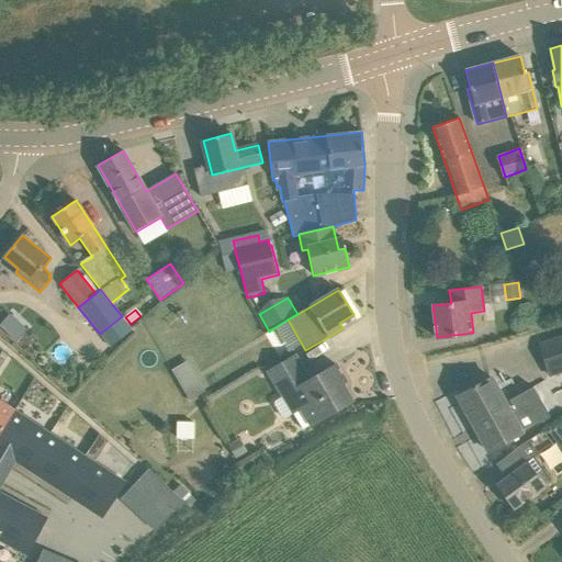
[(549,378),(561,373),(561,335),(538,341),(542,357),(541,357),(543,363),(544,363),(549,378)]
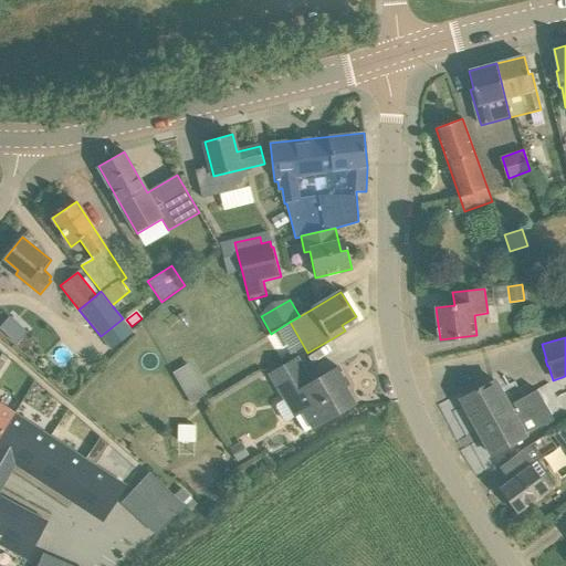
[(279,387),(305,371),(297,358),(271,374),(279,387)]
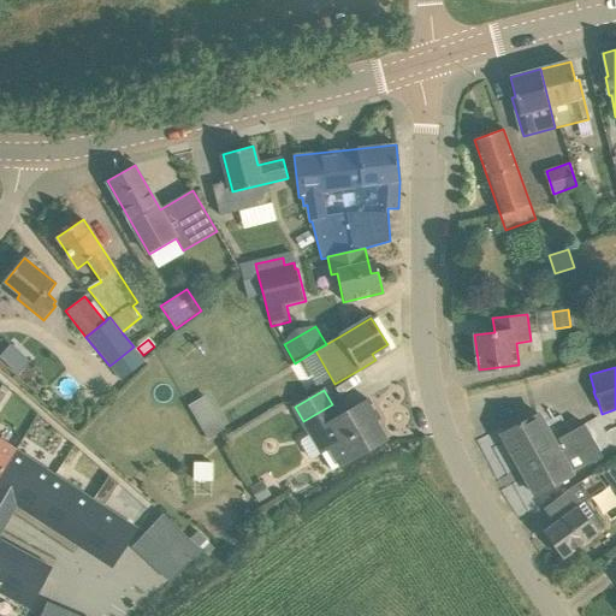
[(311,433),(308,436),(331,472),(366,451),(386,439),(375,420),(379,418),(368,400),(339,416),(332,404),(303,421),(311,433)]
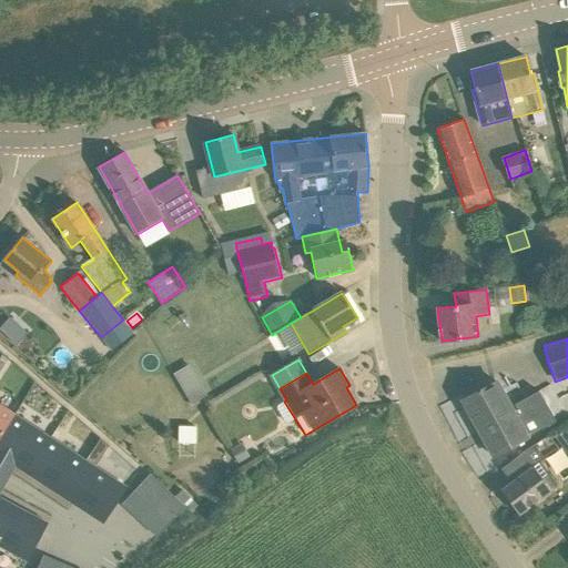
[(529,437),(535,434),(557,422),(539,391),(513,405),(499,381),(463,399),(473,418),(477,416),(497,453),(494,455),(494,456),(523,442),(529,437)]
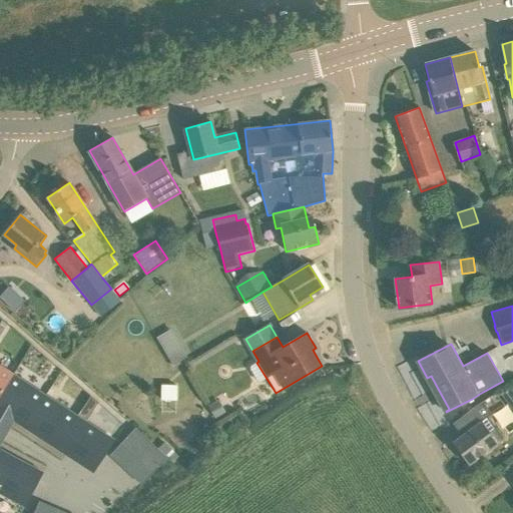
[(0,395),(13,376),(0,367),(0,395)]
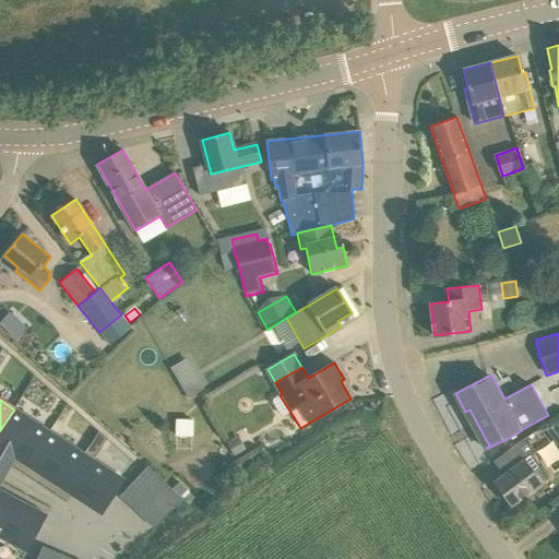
[(49,432),(14,409),(0,430),(0,447),(28,466),(49,432)]
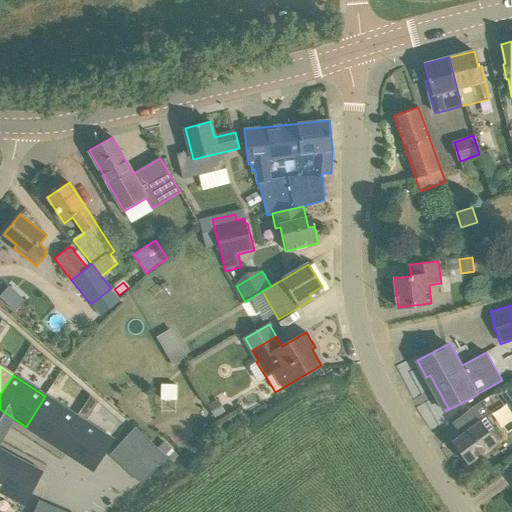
[(177,385),(161,384),(161,399),(177,400),(177,385)]
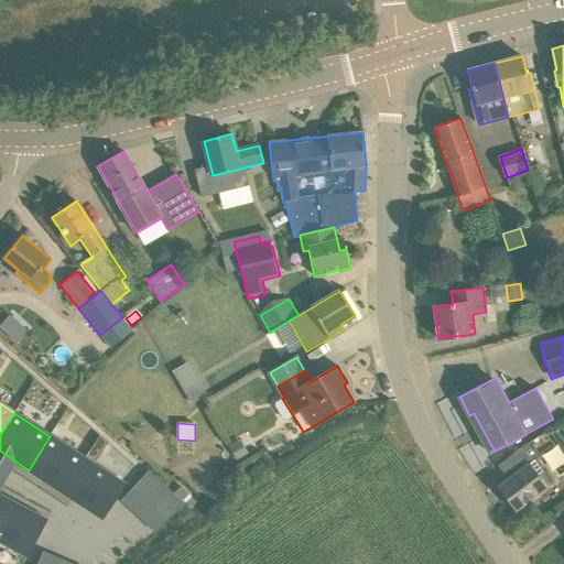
[(562,448),(563,446),(563,426),(563,425),(552,434),(562,448)]
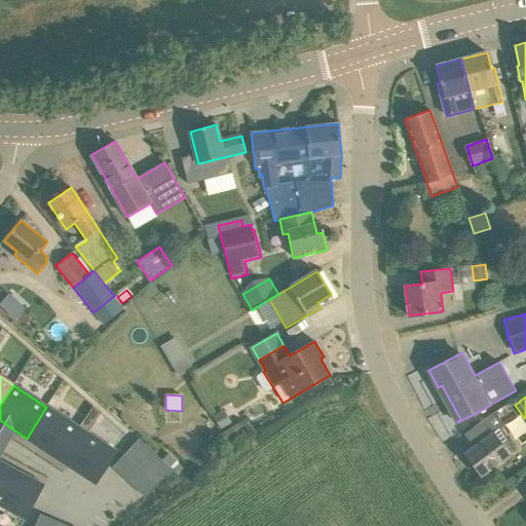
[(80,428),(46,407),(27,439),(60,459),(80,428)]
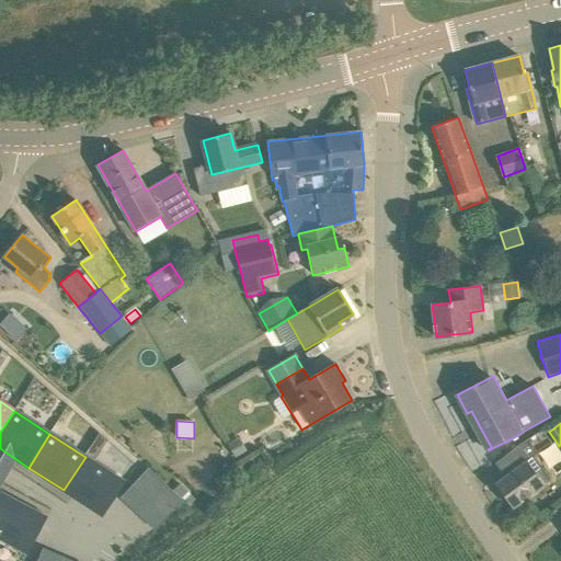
[(240,438),(228,445),(236,458),(248,451),(240,438)]
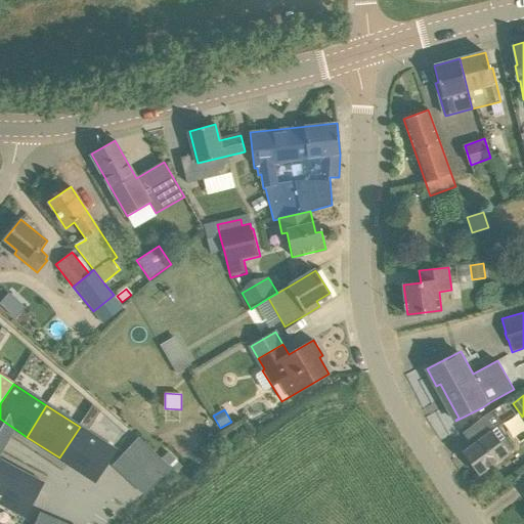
[(483,418),(492,431),(498,427),(503,424),(493,410),(483,418)]
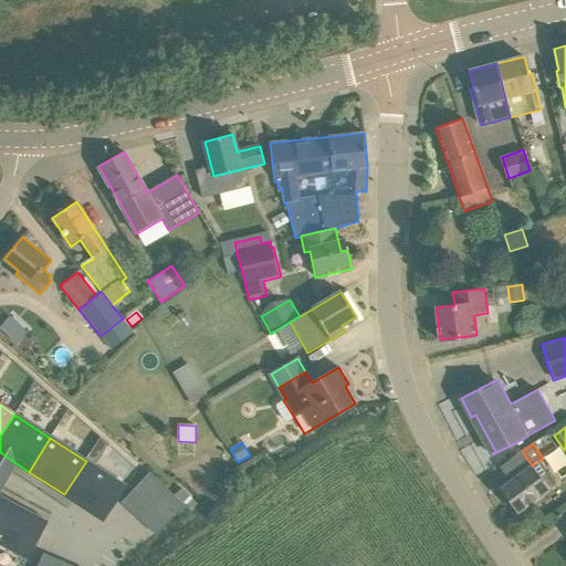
[(86,461),(64,494),(74,501),(81,491),(112,510),(127,486),(86,461)]
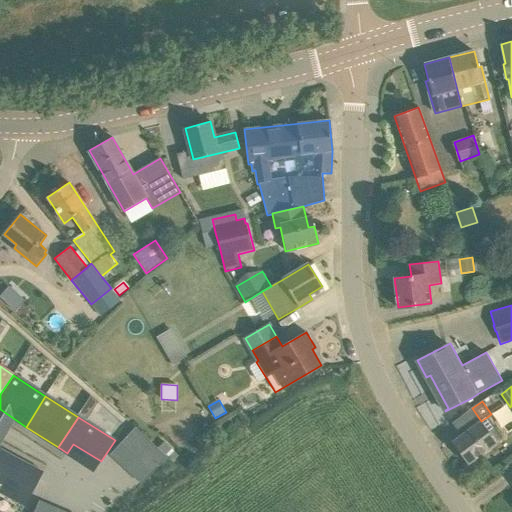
[(467,463),(504,437),(496,426),(489,431),(482,421),(452,443),(467,463)]
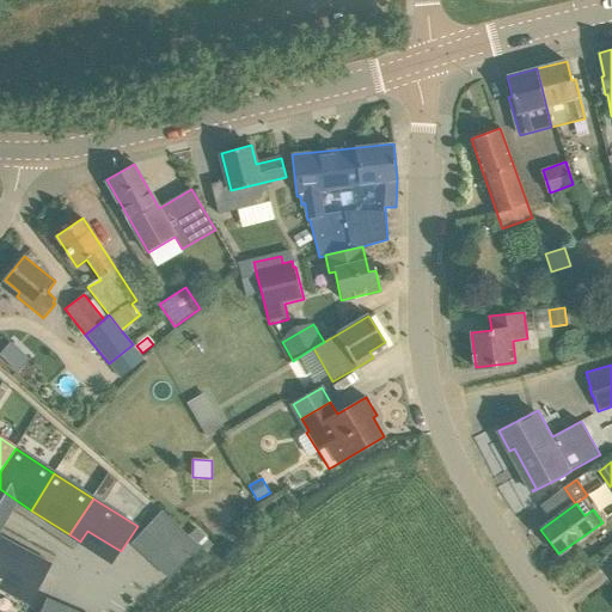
[(197,527),(189,536),(190,537),(200,546),(207,552),(214,545),(197,527)]
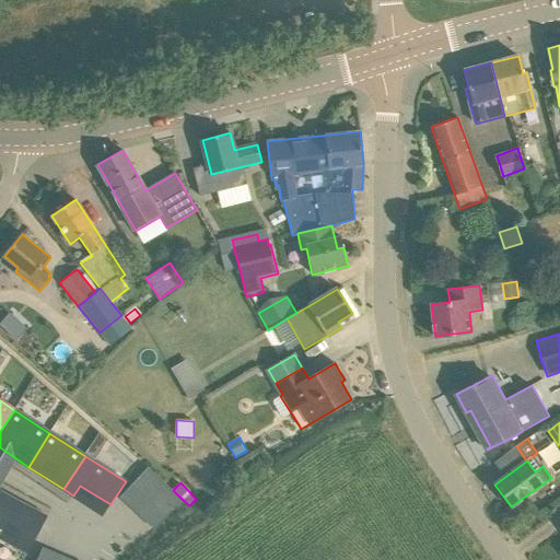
[(0,514),(10,496),(0,490),(0,514)]
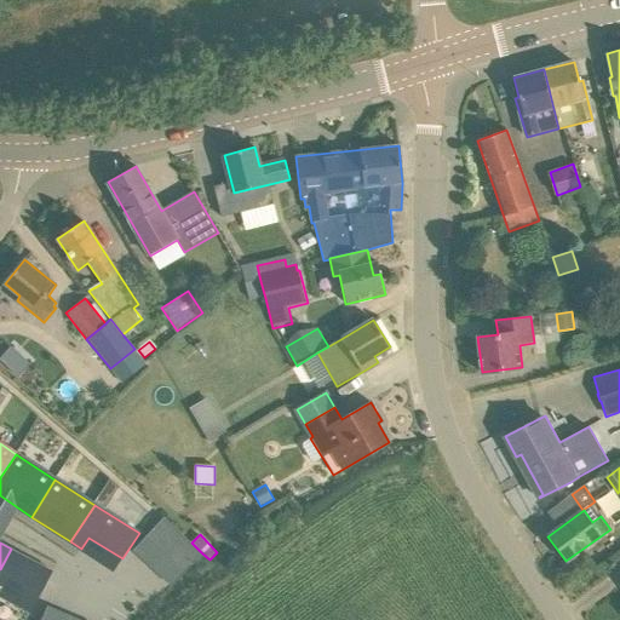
[(53,572),(11,549),(0,569),(0,596),(30,613),(53,572)]
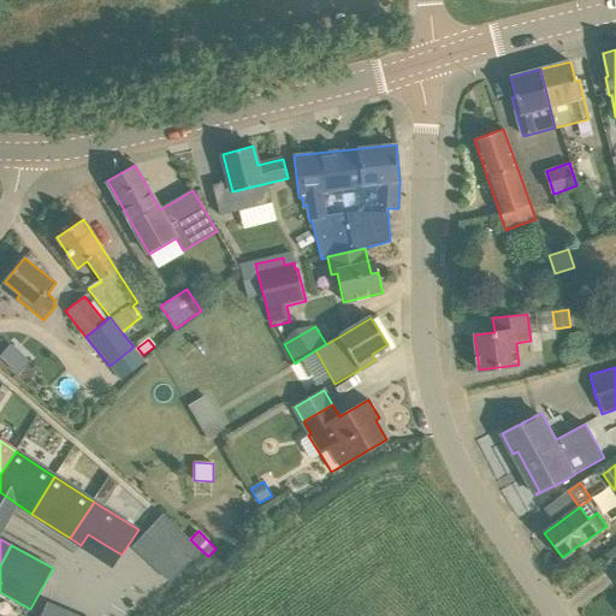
[(211,584),(221,575),(208,563),(200,572),(211,584)]
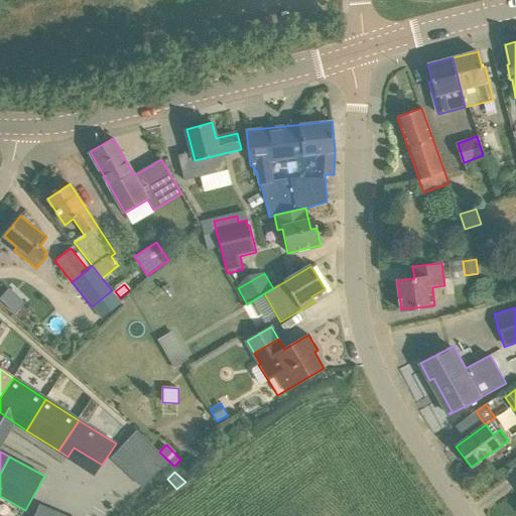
[(167,496),(177,489),(176,489),(167,479),(158,486),(167,496)]
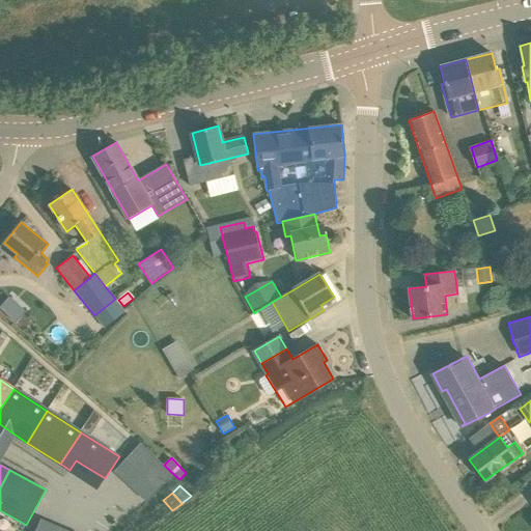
[(164,518),(172,510),(163,500),(155,506),(164,518)]
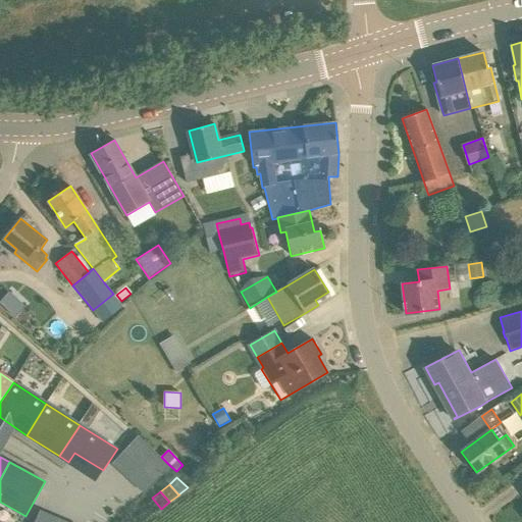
[(152,515),(161,509),(152,498),(143,505),(152,515)]
